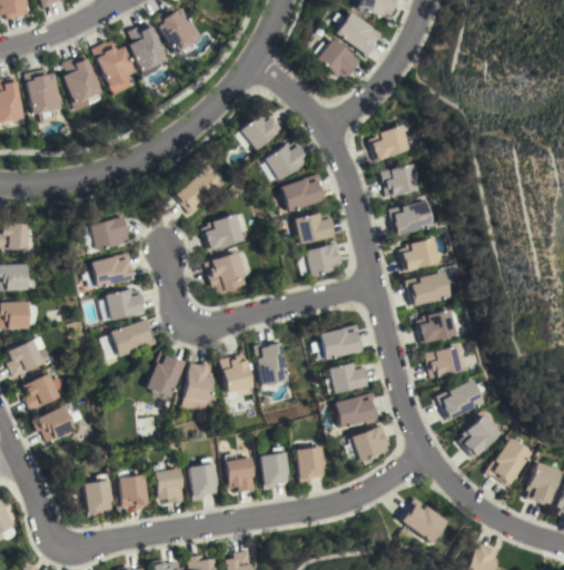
[(0,0),(25,0),(29,13),(8,19),(7,13),(0,15),(0,0)]
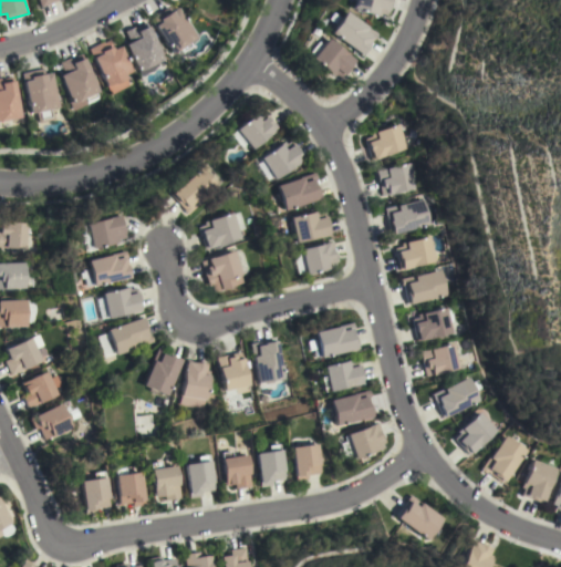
[(394,0),(391,16),(384,13),(383,17),(354,9),(356,0),(394,0)]
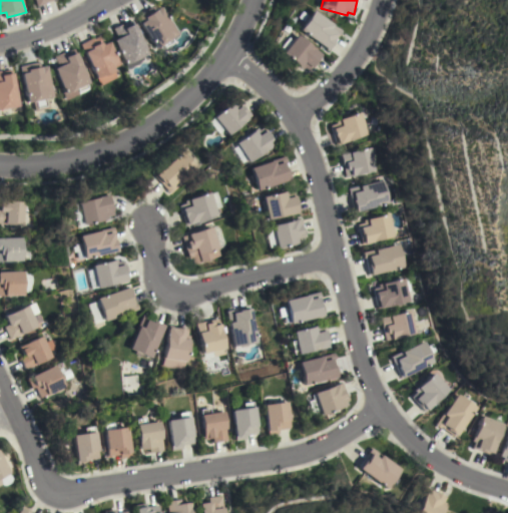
[(139,17),(156,6),(159,10),(164,6),(181,33),(175,38),(177,42),(169,47),(166,43),(159,48),(139,17)]
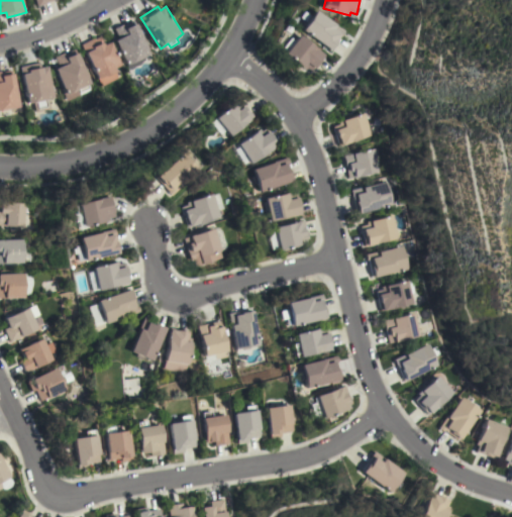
[(317,10),(347,31),(344,36),(343,36),(333,50),(304,30),(317,10)]
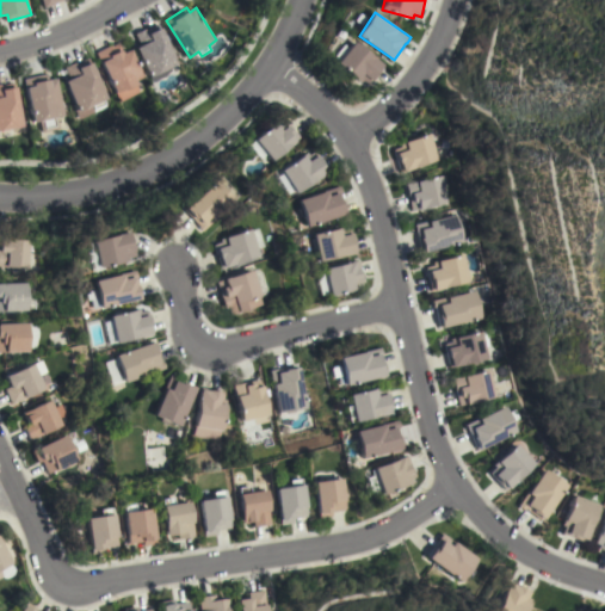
[(176,71),(174,72),(173,73),(171,75),(171,76),(170,78),(165,79),(164,79),(162,80),(161,81),(160,82),(158,82),(156,82),(154,76),(153,76),(139,48),(144,44),(139,34),(149,29),(150,30),(161,24),(181,63),(174,67),(176,71)]
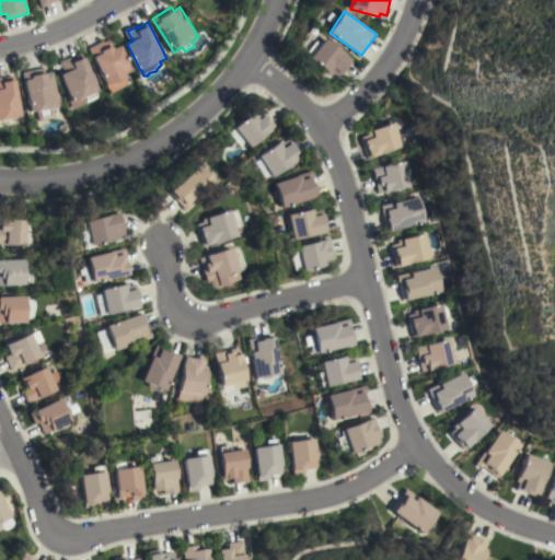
[(326,38),(355,61),(340,78),(335,73),(333,76),(311,58),(326,38)]
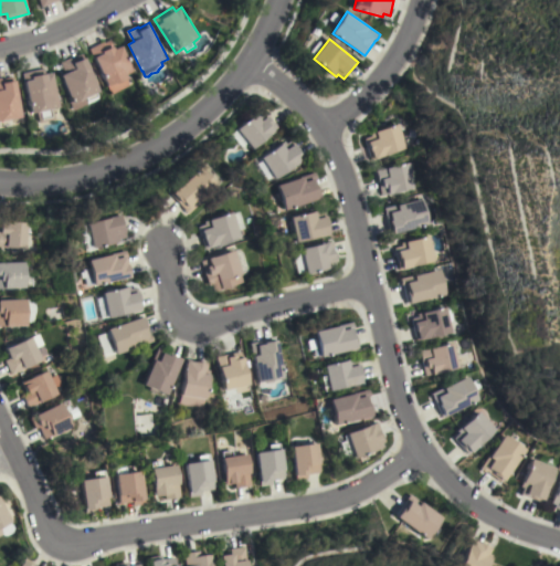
[(136,72),(128,75),(134,85),(115,94),(93,49),(107,42),(107,43),(114,40),(118,49),(124,45),(136,72)]
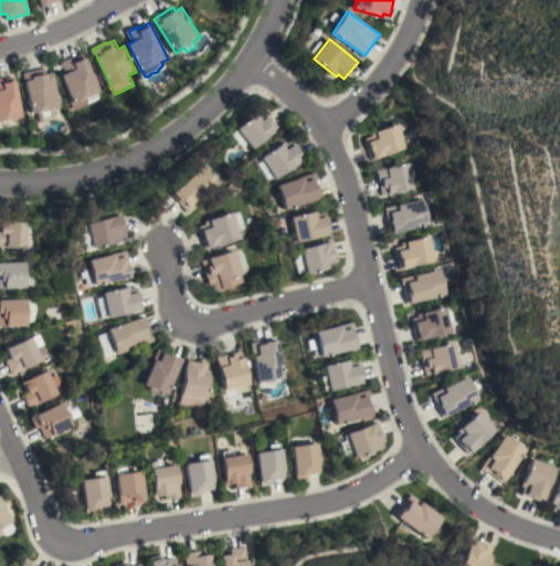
[(85,53),(86,58),(87,58),(102,91),(99,92),(103,100),(77,111),(73,102),(74,102),(63,75),(69,73),(63,62),(74,58),(74,59),(85,53)]
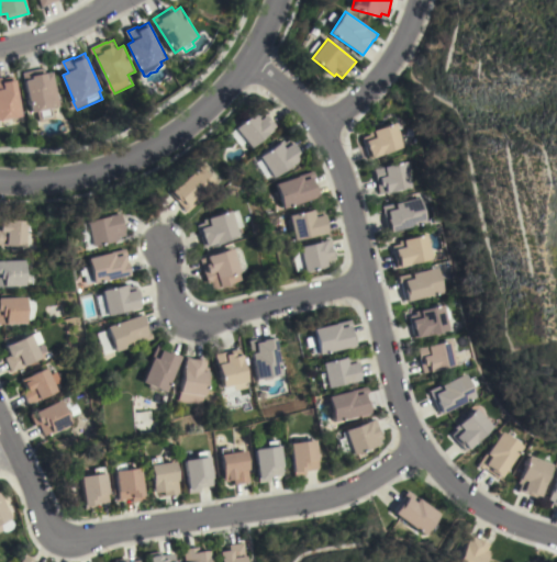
[(58,119),(42,122),(40,111),(34,112),(25,72),(48,68),(49,72),(55,71),(63,107),(56,108),(58,119)]
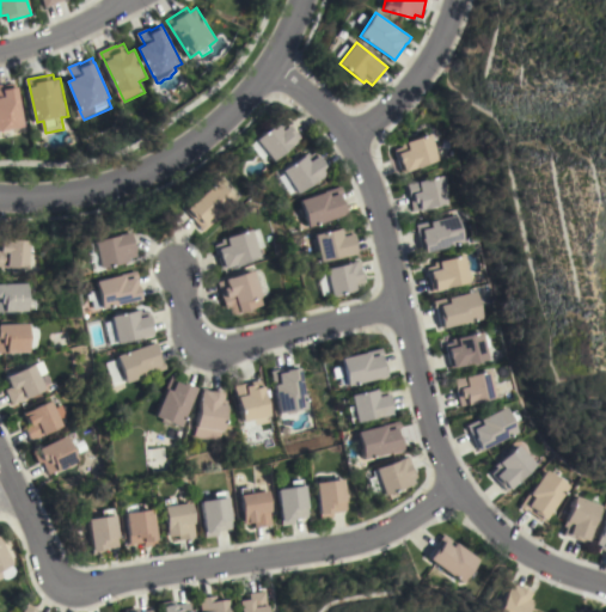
[(0,132),(0,85),(18,83),(26,127),(0,132)]
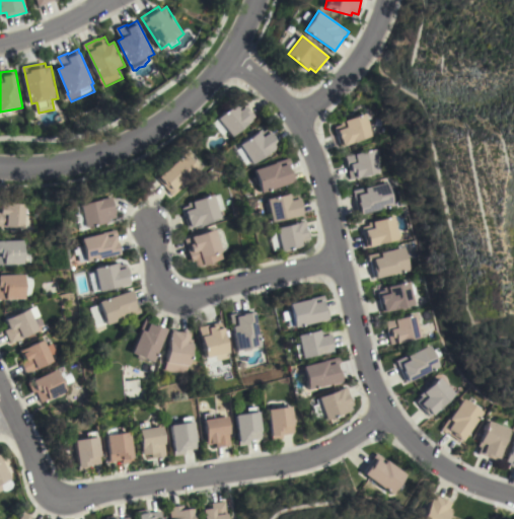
[(219,119),(243,97),(250,106),(259,117),(234,137),(219,119)]
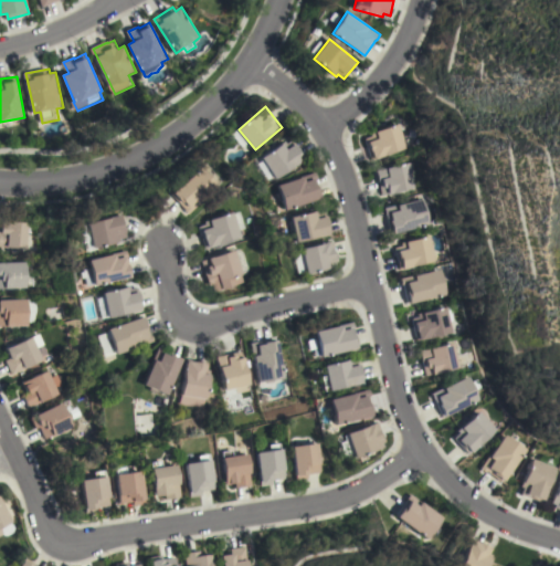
[(409,148),(374,160),(368,138),(374,136),(373,133),(401,124),(409,148)]
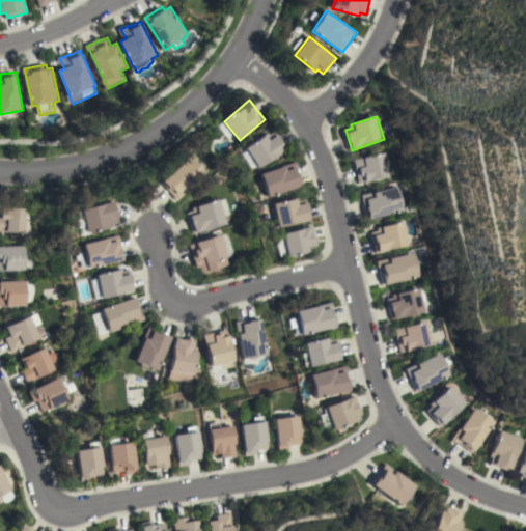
[(258,165),(254,168),(244,154),(249,150),(247,147),(270,132),(272,135),(277,131),(289,148),(260,168),(258,165)]
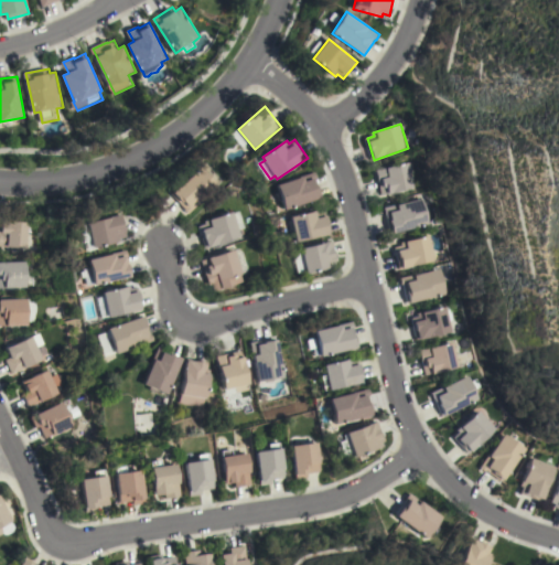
[(418,188),(385,195),(379,170),(411,162),(418,188)]
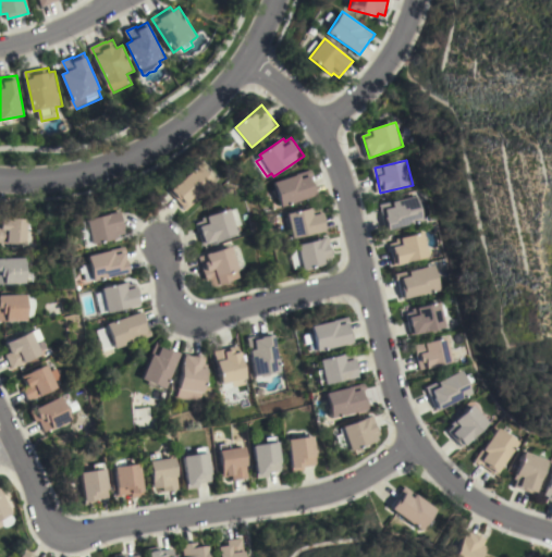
[(222,180),(188,210),(171,192),(205,161),(222,180)]
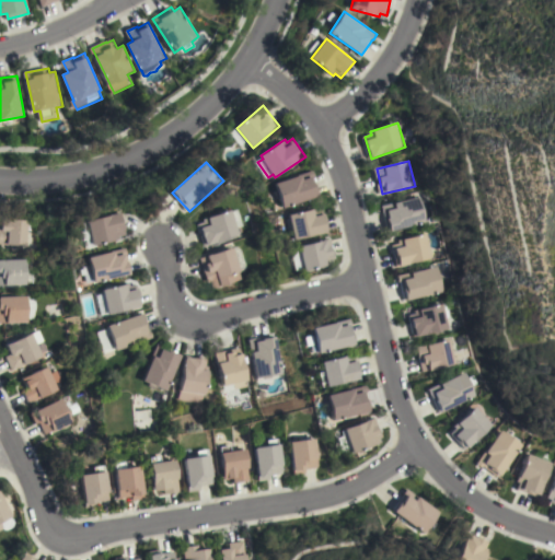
[(278,191),(276,183),(314,171),(316,176),(315,177),(321,196),(284,208),(280,198),(274,200),(273,198),(272,196),(272,194),(278,191)]
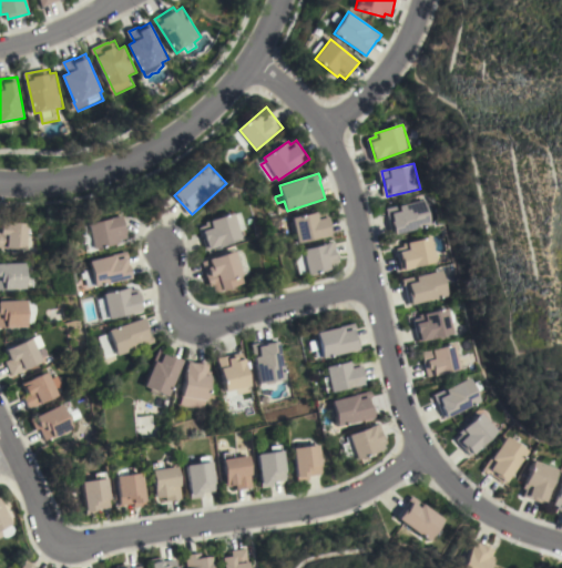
[(396,234),(389,209),(429,200),(430,208),(433,206),(435,215),(432,215),(435,225),(396,234)]
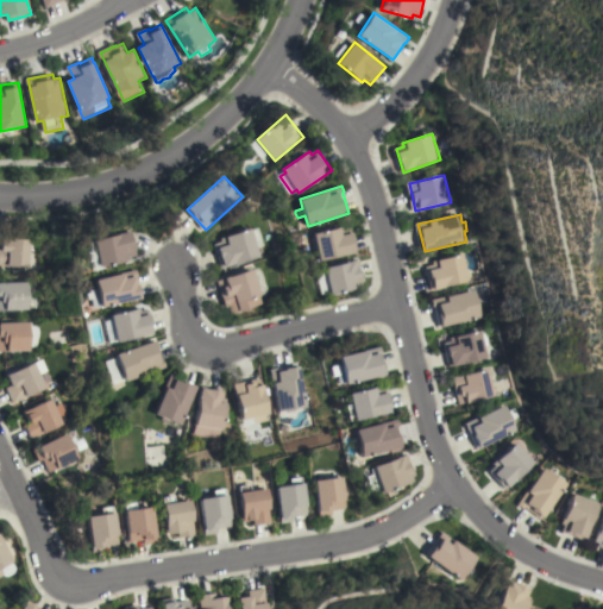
[(359,252),(319,262),(315,249),(318,249),(314,233),(345,226),(346,230),(353,228),(359,252)]
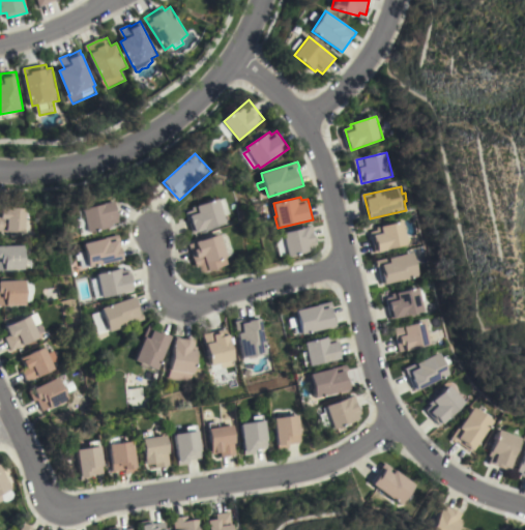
[(228,222),(196,233),(188,212),(195,210),(194,207),(221,199),(228,222)]
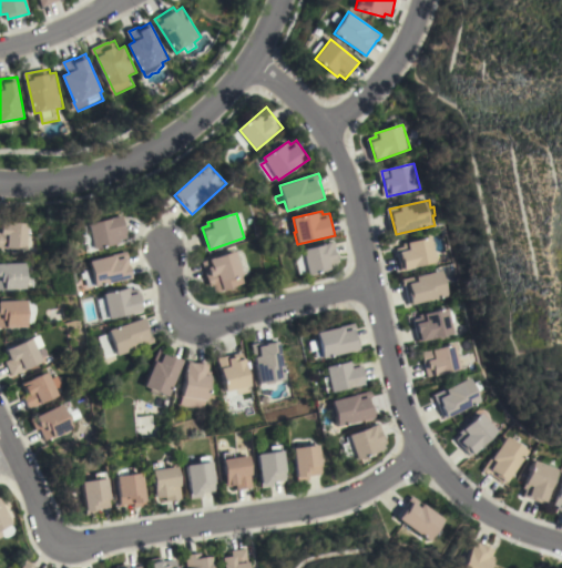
[(129,237),(121,240),(122,242),(99,247),(99,250),(90,252),(88,243),(85,244),(83,235),(85,234),(83,226),(88,225),(88,224),(123,215),(129,237)]
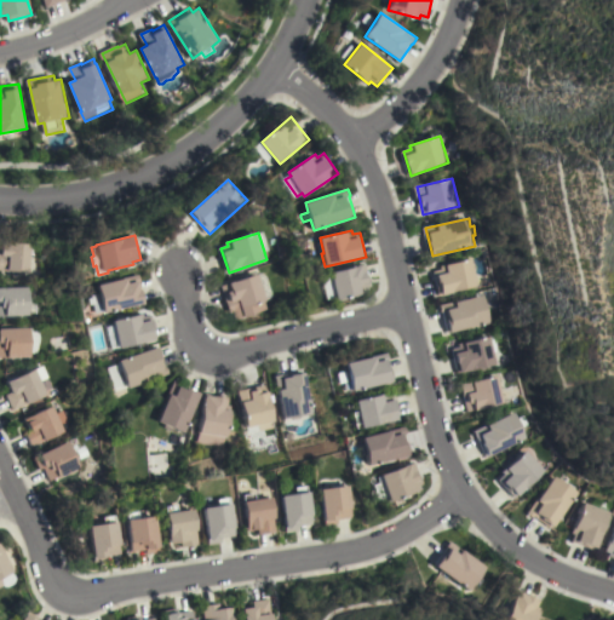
[(30,273),(0,270),(0,252),(3,252),(4,242),(33,245),(30,273)]
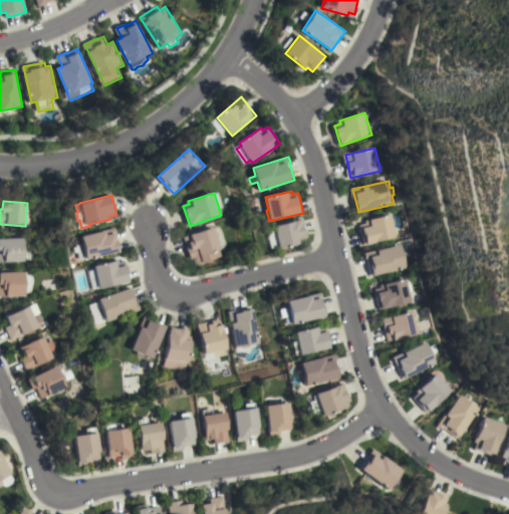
[(399,237),(372,243),(373,244),(366,245),(361,225),(368,223),(367,220),(394,214),(399,237)]
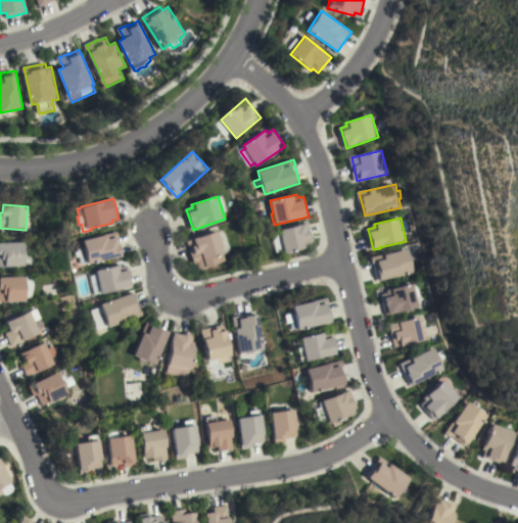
[(280,230),(310,223),(313,235),(314,235),(315,242),(313,242),(313,246),(285,252),(280,230)]
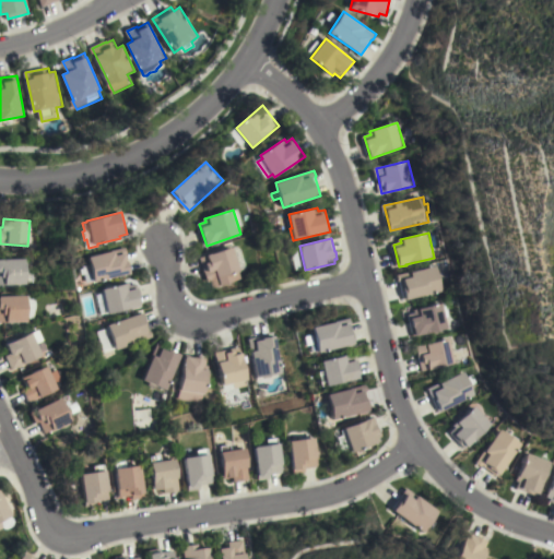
[(215,288),(213,281),(210,282),(202,258),(234,247),(245,278),(215,288)]
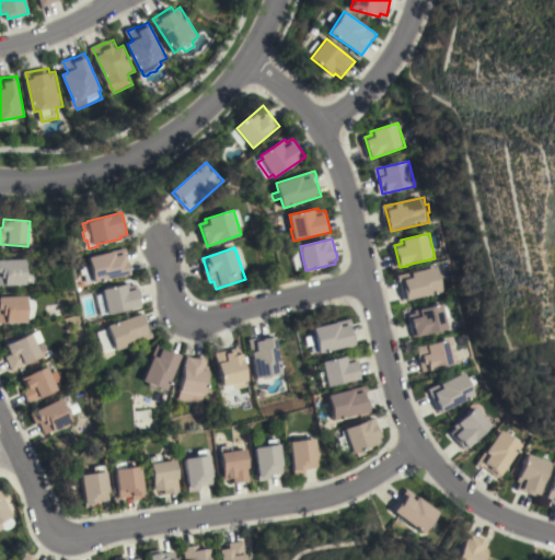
[(89,257),(127,248),(128,254),(128,255),(133,273),(94,282),(89,257)]
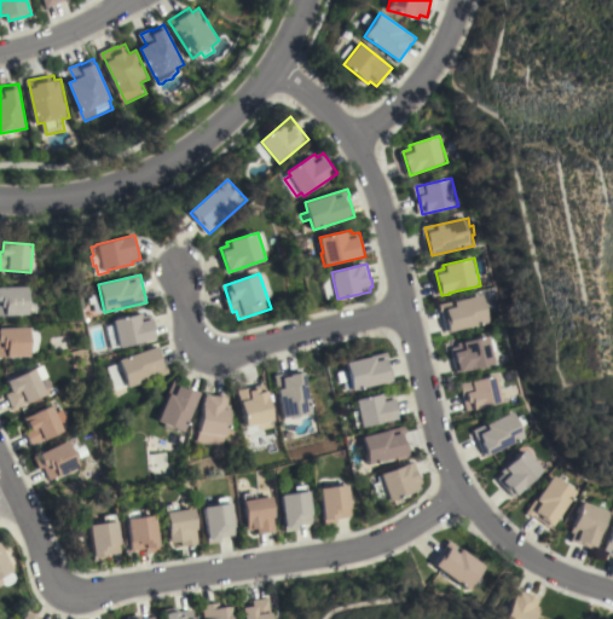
[(32,314),(0,314),(0,287),(30,287),(32,314)]
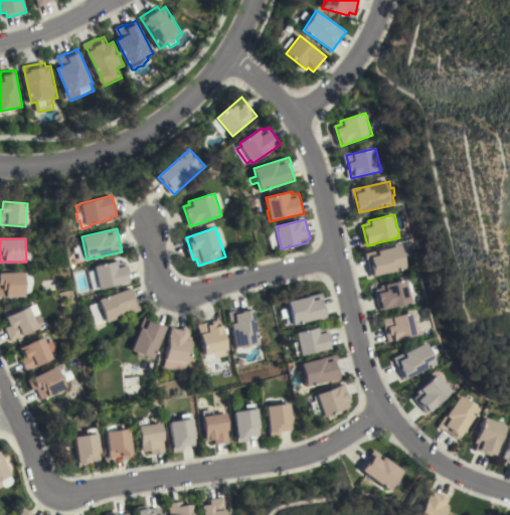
[(406,252),(407,251),(409,259),(407,259),(409,268),(375,277),(370,259),(369,260),(368,253),(404,244),(406,252)]
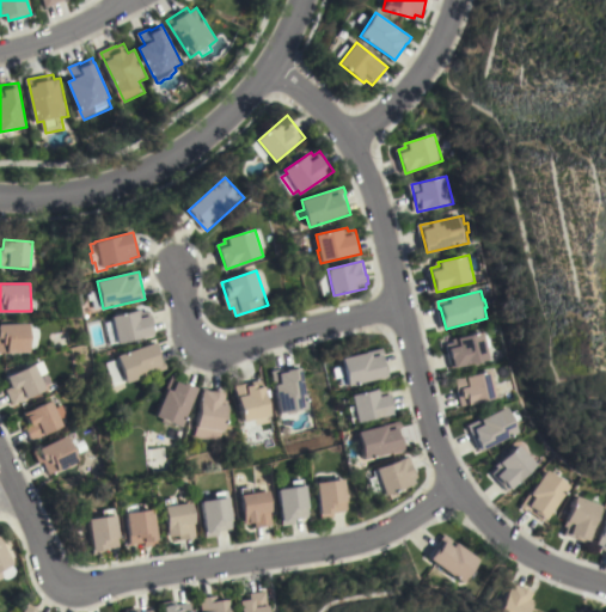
[(112,317),(142,310),(144,313),(151,311),(157,335),(118,344),(112,317)]
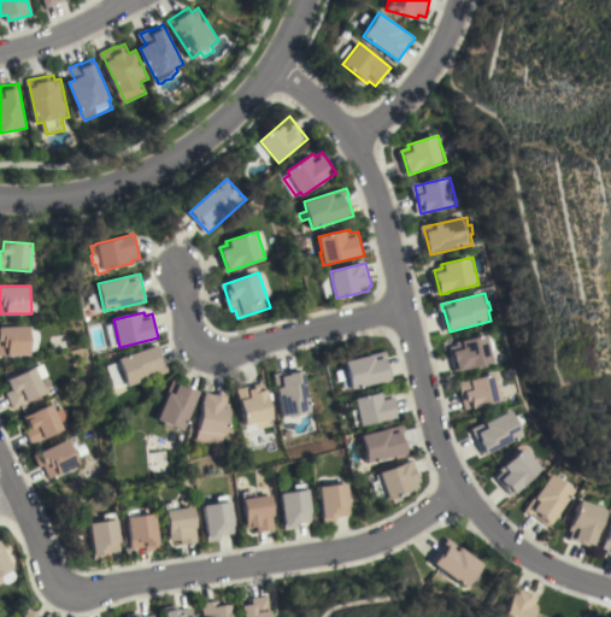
[(31,354),(0,356),(0,327),(30,327),(31,354)]
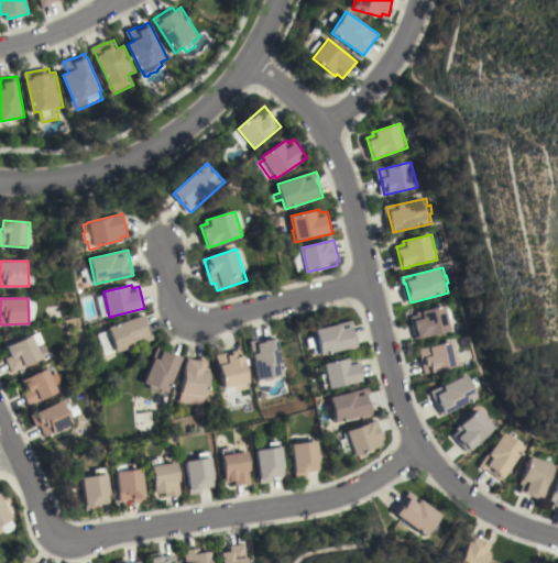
[(453,331),(418,339),(414,317),(420,315),(420,311),(448,306),(448,307),(452,306),(456,319),(451,320),(453,331)]
